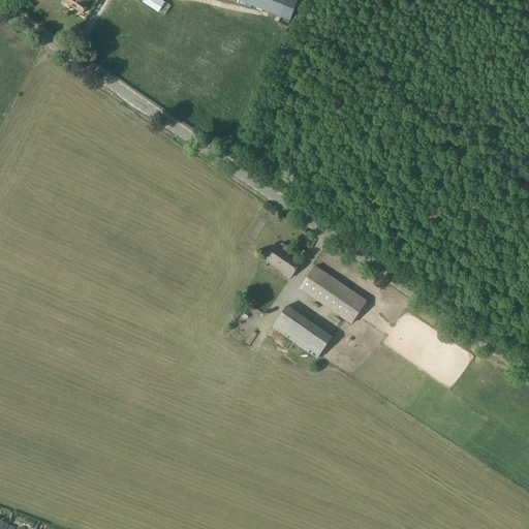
[(66,0),(65,2),(83,13),(88,4),(87,4),(90,0),(66,0)]
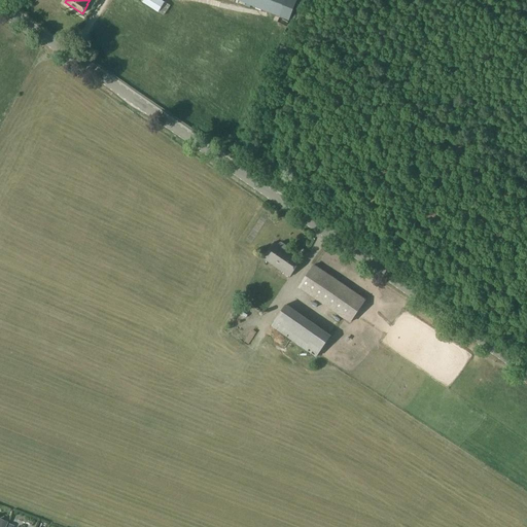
[(140,0),(143,2),(142,2),(157,12),(159,12),(164,15),(170,6),(165,2),(161,0),(140,0)]
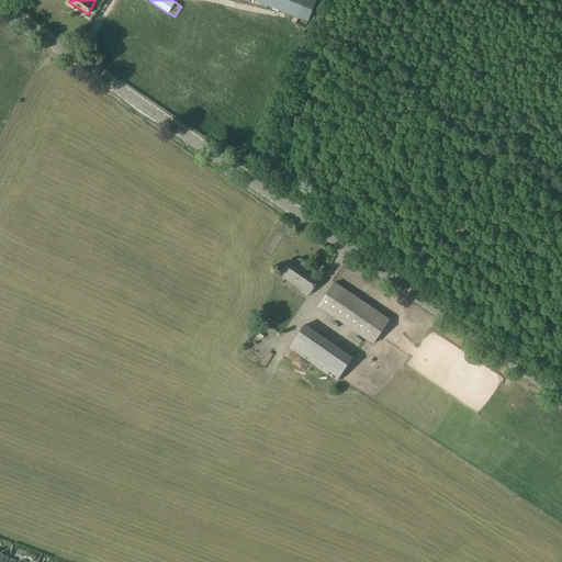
[(262,0),(261,3),(298,17),(310,21),(311,18),(317,0),(262,0)]
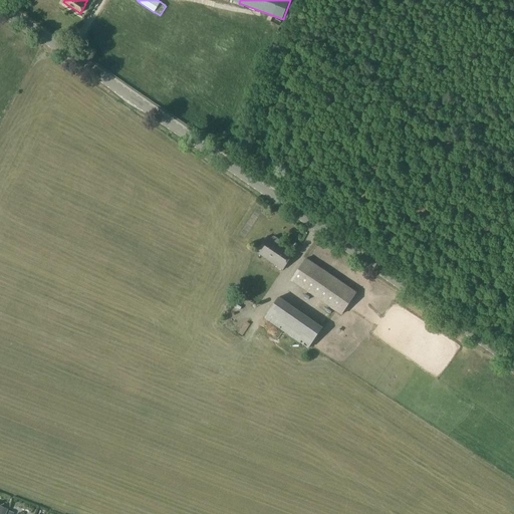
[(271,238),(268,236),(257,252),(282,270),(294,253),(282,245),(283,243),(273,236),(271,238)]
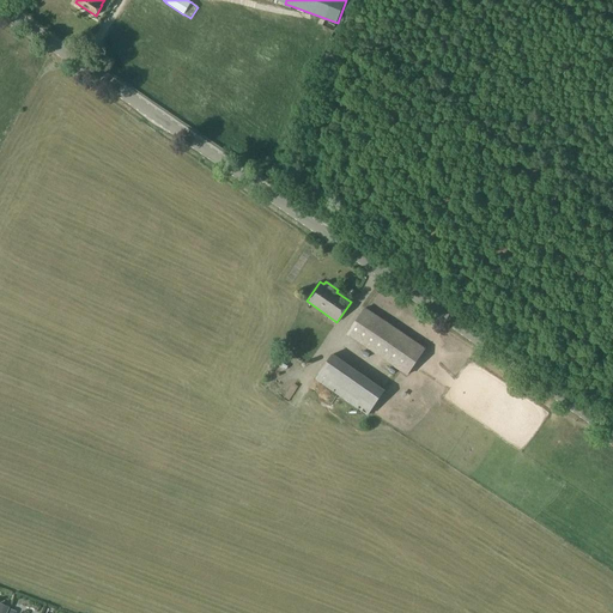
[(407,376),(425,349),(365,308),(346,334),(407,376)]
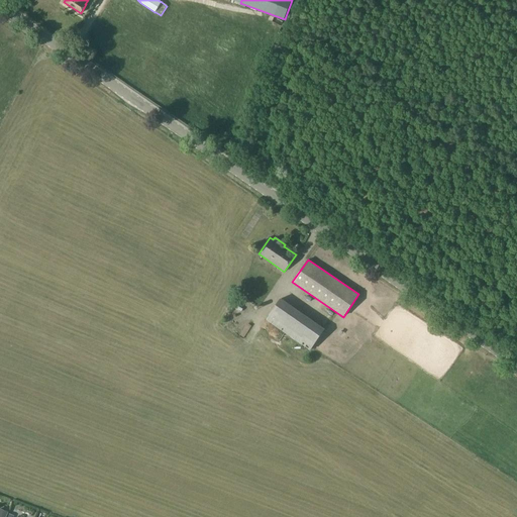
[(310,350),(325,329),(281,298),(266,319),(310,350)]
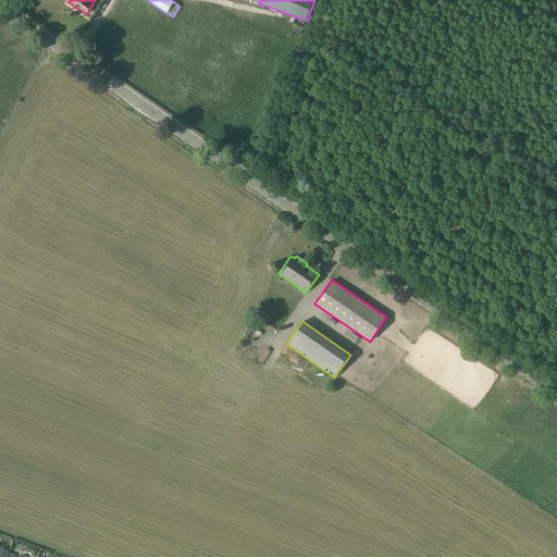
[(267,343),(273,345),(275,338),(259,333),(255,345),(264,348),(267,343)]
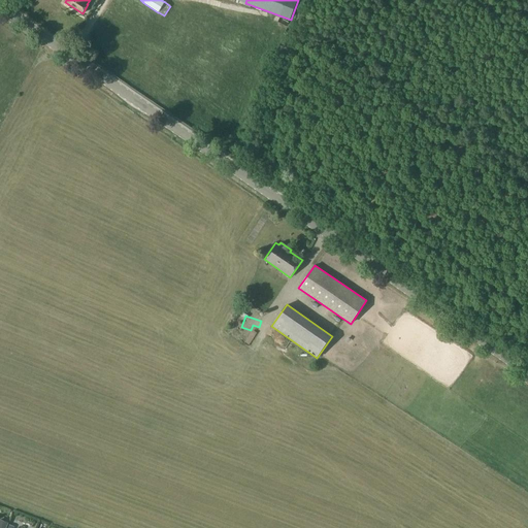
All buildings are outlined.
